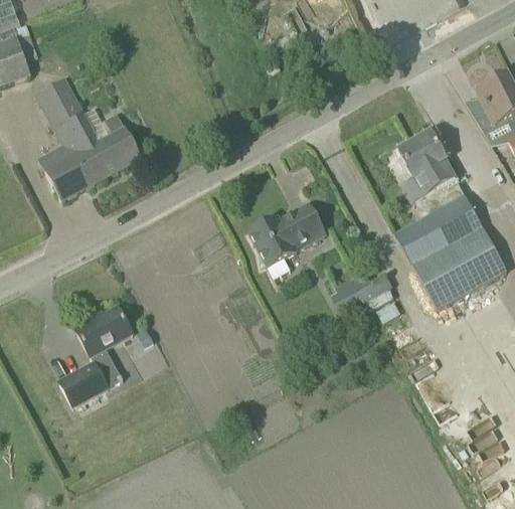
[(0,87),(30,75),(25,60),(37,55),(26,24),(14,28),(17,36),(0,42),(0,87)]
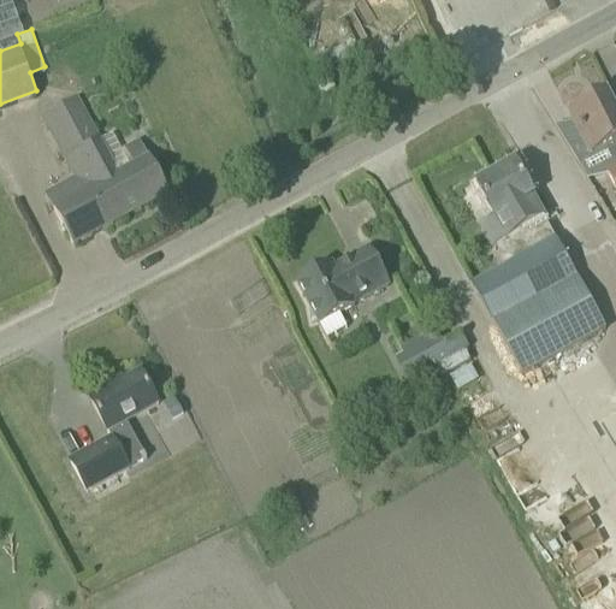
[(568,107),(591,152),(609,142),(615,153),(615,152),(615,107),(606,88),(586,99),(584,95),(569,102),(572,106),(568,107)]
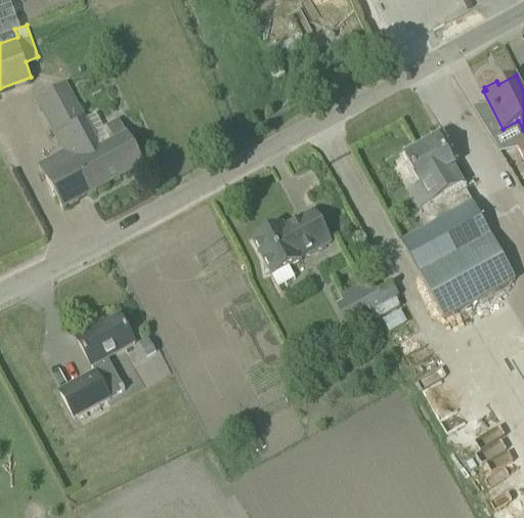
[(120,117),(104,124),(93,131),(66,80),(35,96),(63,147),(39,161),(46,174),(45,174),(62,205),(143,161),(127,130),(126,130),(120,117)]
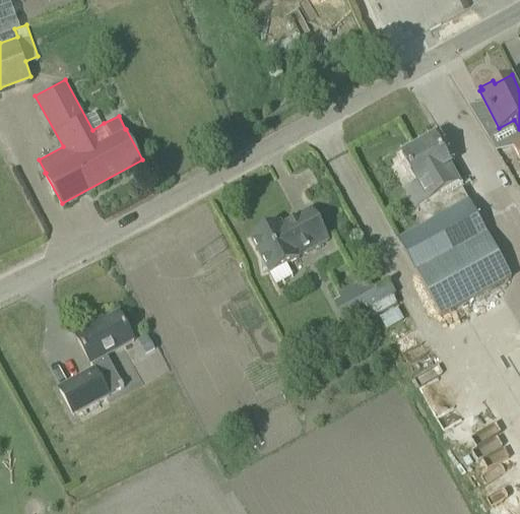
[(402,152),(403,153),(398,155),(405,169),(409,166),(417,181),(418,180),(429,199),(419,205),(428,220),(396,237),(413,269),(415,268),(438,310),(508,272),(467,198),(449,207),(439,189),(458,179),(435,135),(402,152)]
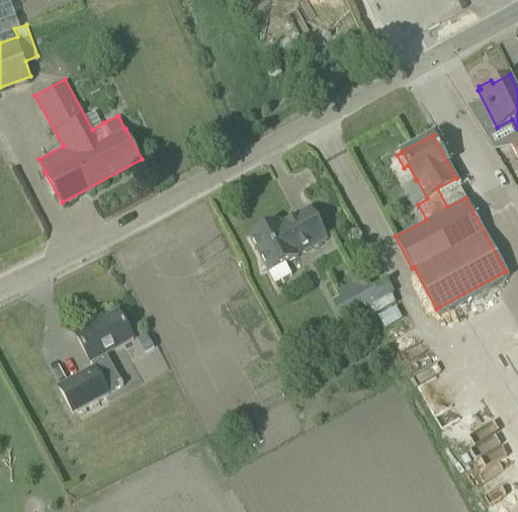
[(269,224),(250,234),(268,268),(327,236),(313,209),(297,218),(294,212),(270,226),(269,224)]
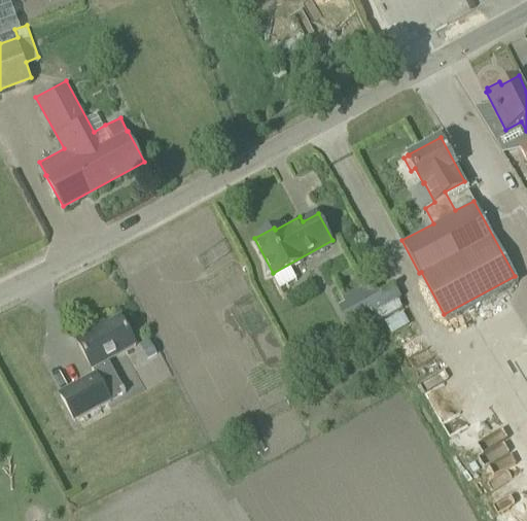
[(383,298),(380,292),(373,277),(358,285),(343,293),(346,300),(354,314),(370,306),(374,303),(383,298)]
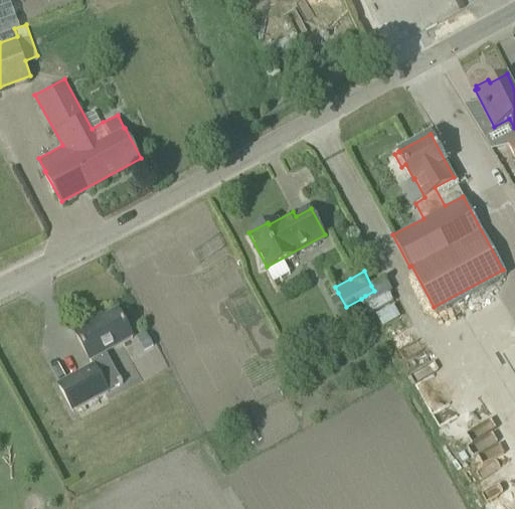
[(93,318),(73,327),(93,361),(94,360),(109,387),(123,380),(105,348),(131,334),(118,309),(94,321),(93,318)]
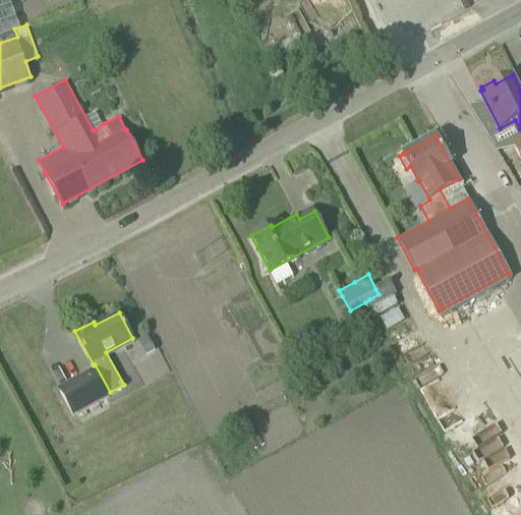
[(94,365),(58,385),(74,413),(111,393),(110,392),(95,364),(94,365)]
